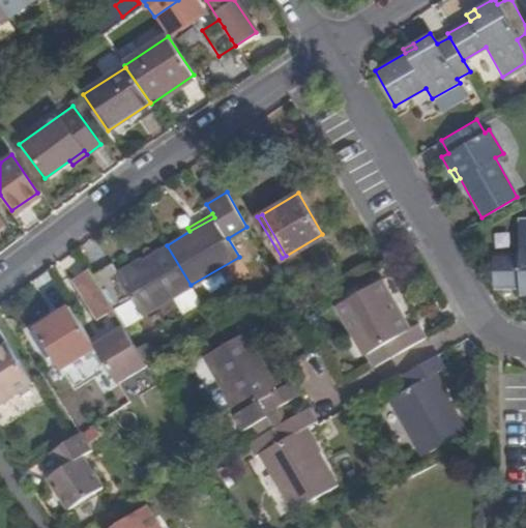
[(525,286),(525,217),(519,218),(518,254),(493,254),(493,286),(519,286),(525,286)]
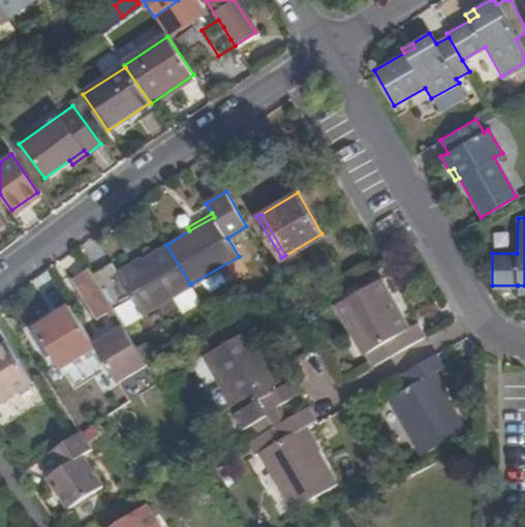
[(166,245),(141,259),(117,274),(115,271),(110,262),(90,274),(97,285),(110,304),(112,309),(131,299),(141,314),(190,284),(166,245)]
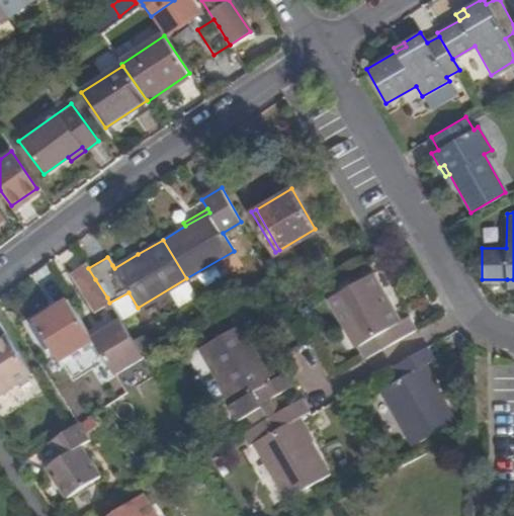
[(114,268),(138,254),(136,251),(112,265),(114,268)]
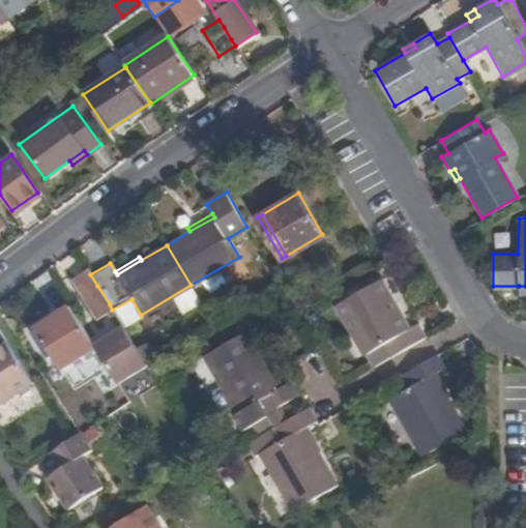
[(406,328),(379,281),(339,303),(366,353),(382,344),(389,356),(425,335),(416,322),(406,328)]
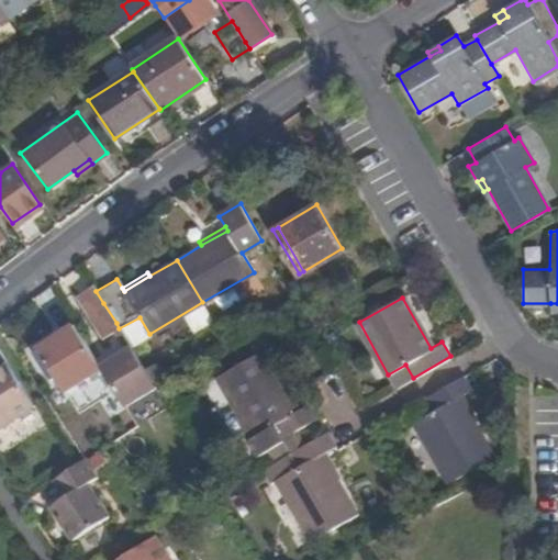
[(116,323),(103,303),(89,311),(101,332),(116,323)]
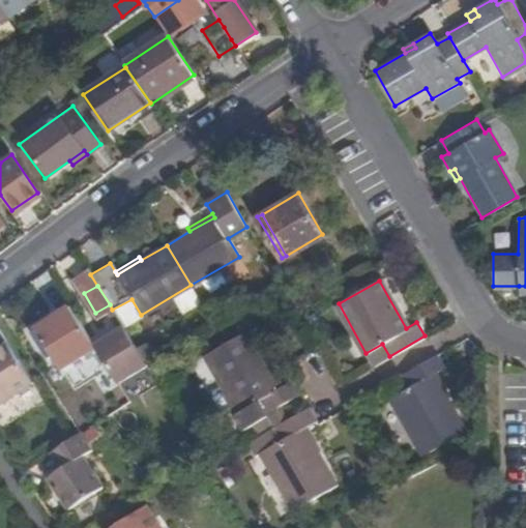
[(68,305),(93,345),(94,344),(93,342),(69,304),(68,305)]
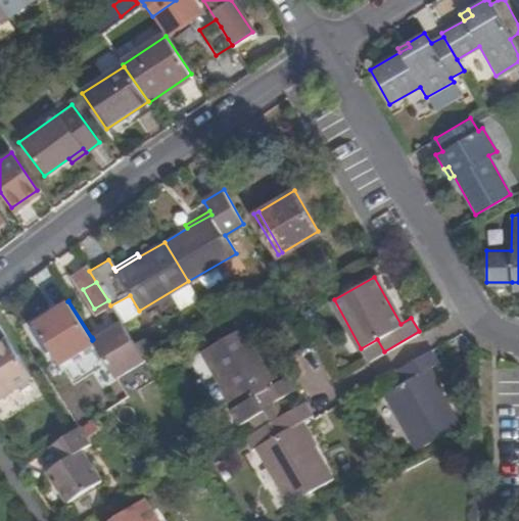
[(59,361),(92,340),(67,301),(35,322),(59,361)]
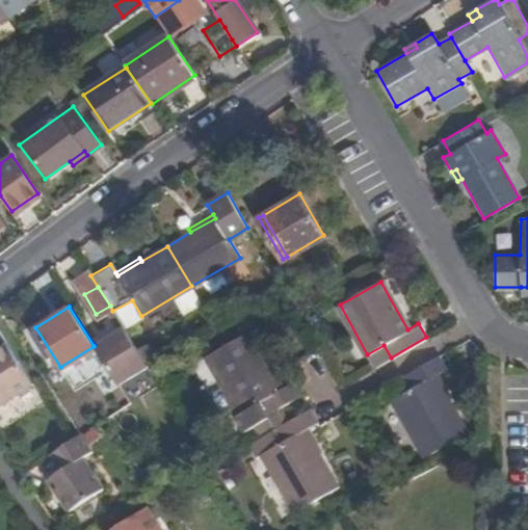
[(144,363),(122,325),(94,343),(95,345),(94,346),(115,381),(144,363)]
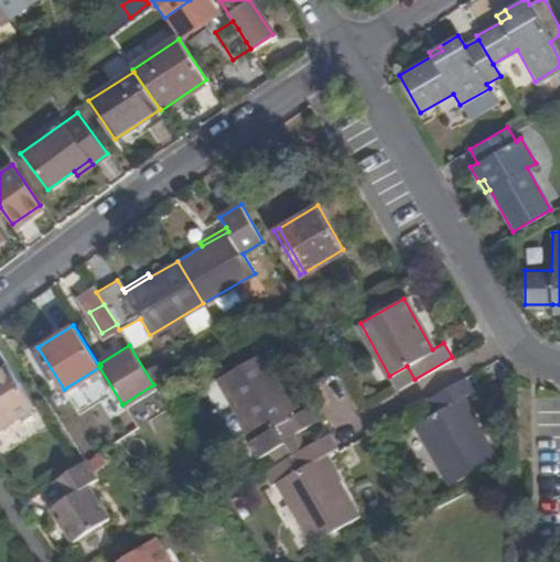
[(297,413),(282,387),(261,353),(215,379),(250,440),(247,442),(257,458),(283,442),(283,440),(320,419),(312,404),(301,410),(297,413)]
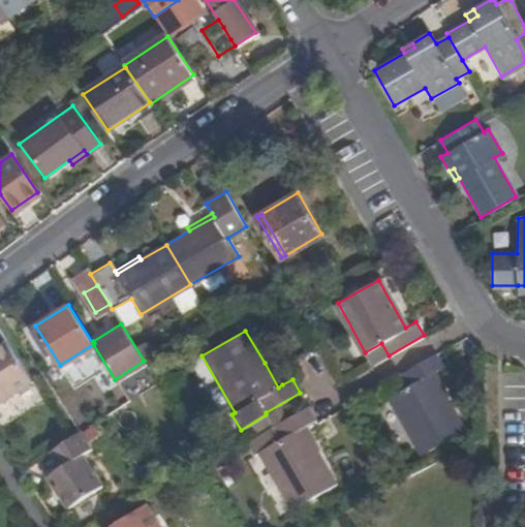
[(6,339),(0,343),(0,399),(32,379),(6,339)]
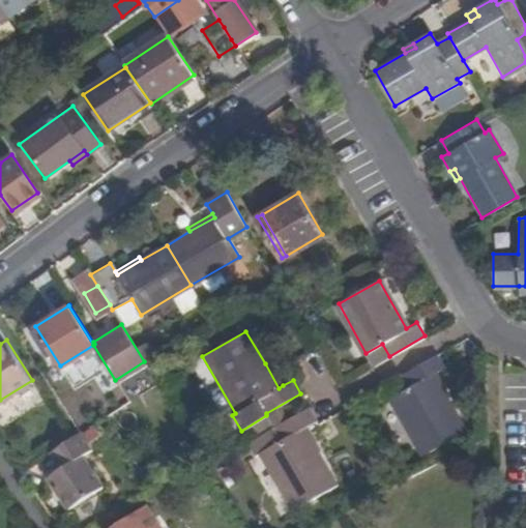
[(382,344),(366,353),(373,365),(389,356),(382,344)]
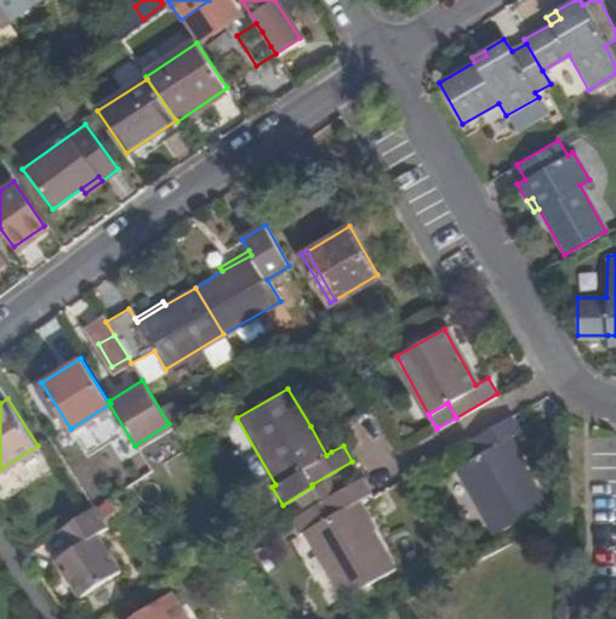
[(546,505),(523,466),(506,439),(511,437),(520,431),(511,415),(469,438),(478,454),(455,466),(494,534),(546,505)]
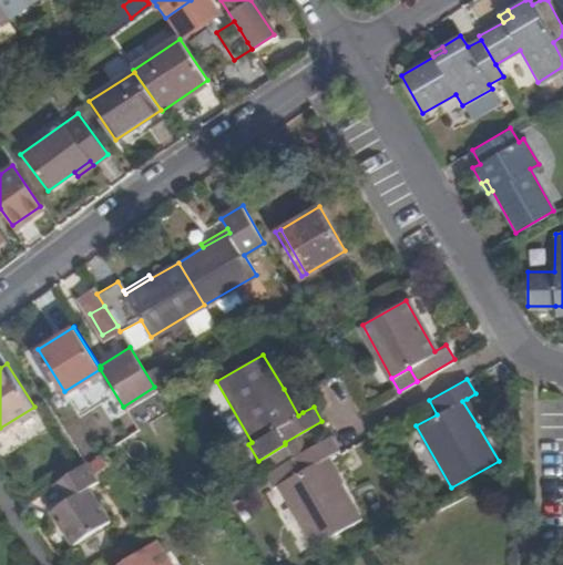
[(298,415),(303,412),(287,387),(284,389),(298,415)]
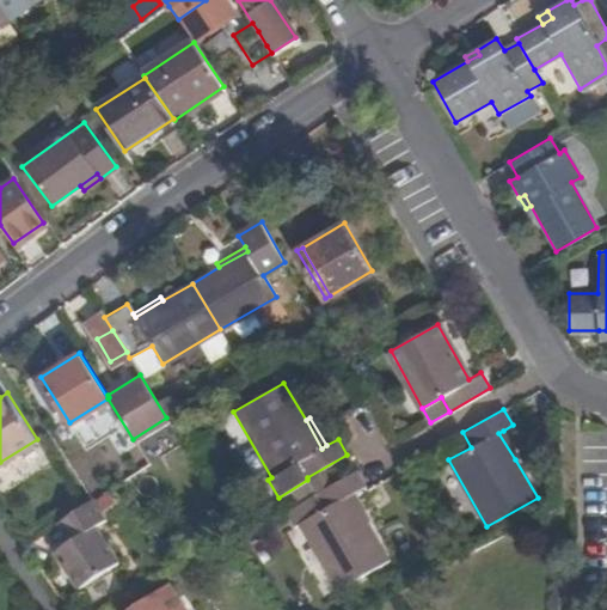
[(519,458),(503,431),(498,433),(515,459),(519,458)]
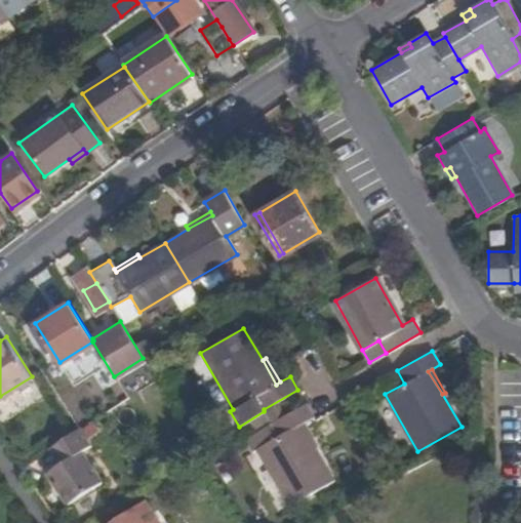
[(332,480),(315,449),(301,425),(304,423),(314,417),(306,403),(271,424),(278,436),(256,449),(289,505),(332,480)]
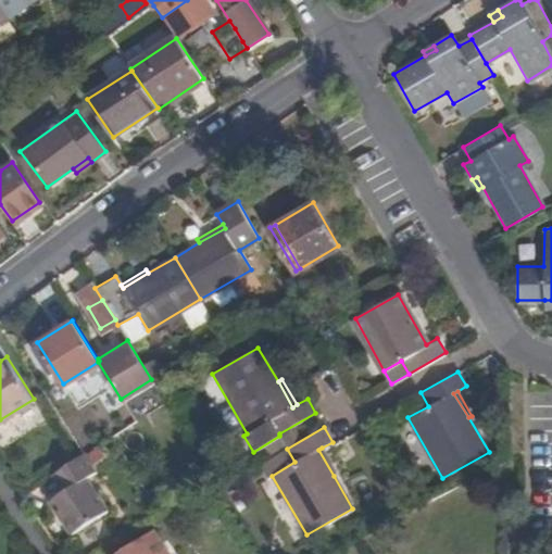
[(337,473),(322,448),(318,450),(334,476),(337,473)]
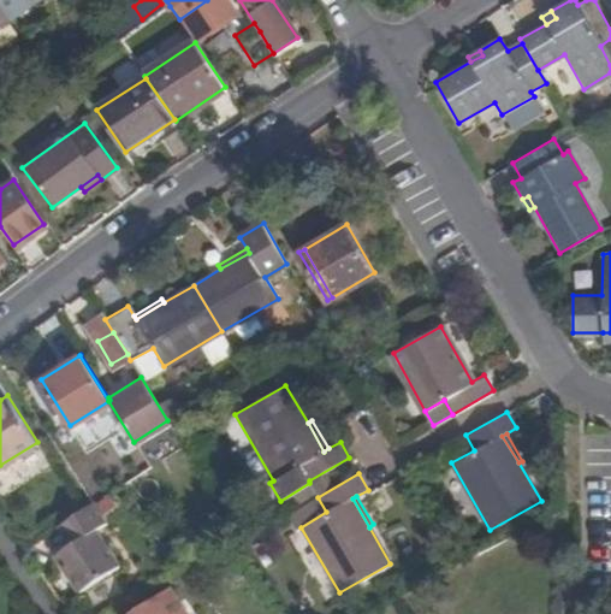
[(89,500),(63,518),(75,537),(67,541),(52,551),(77,589),(116,562),(92,527),(102,520),(89,500)]
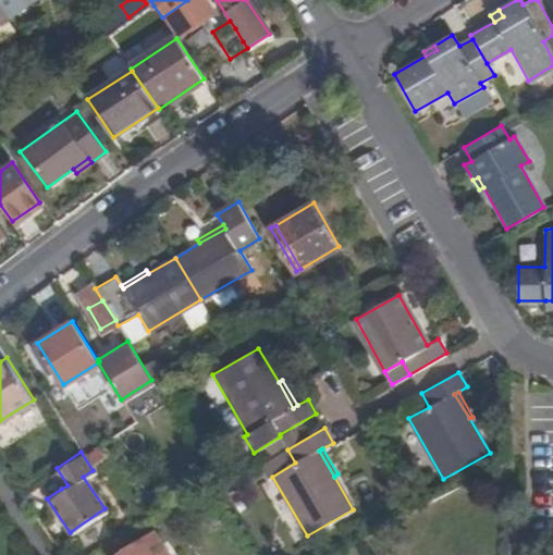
[(68,485),(57,468),(50,472),(61,489),(68,485)]
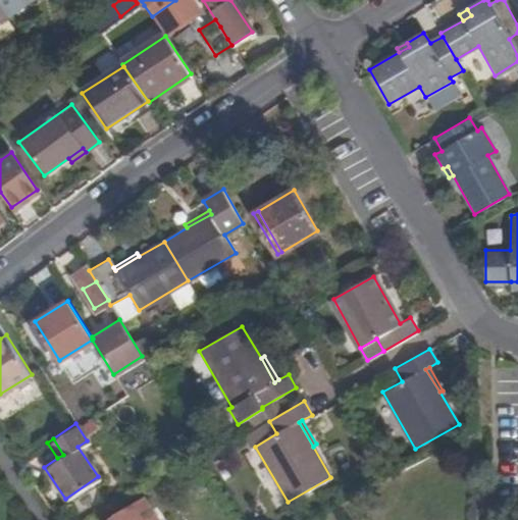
[(157,519),(141,495),(103,519),(157,519)]
